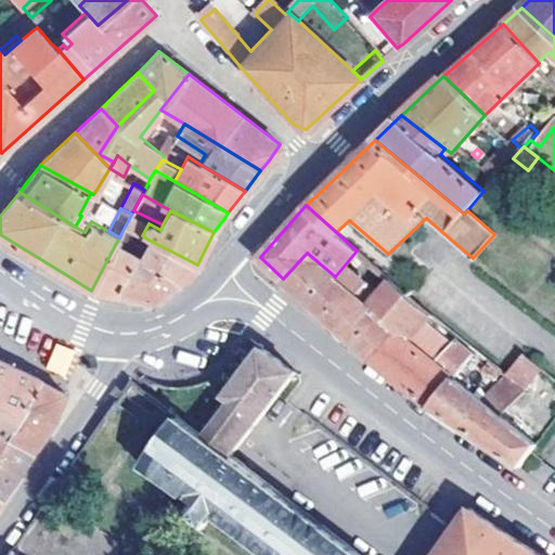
[(125,227),(142,235),(149,223),(131,215),(125,227)]
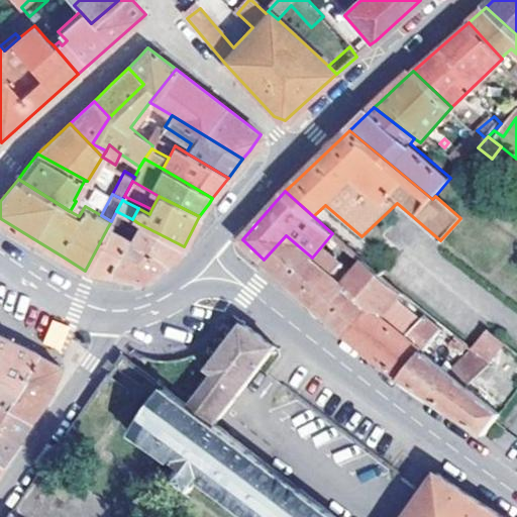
[(76,201),(70,211),(79,216),(85,206),(76,201)]
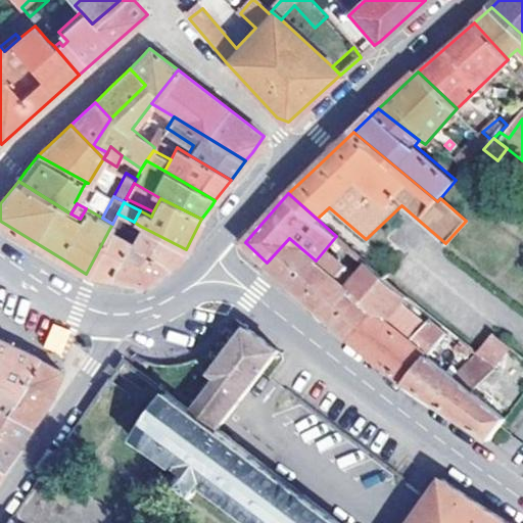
[(134,237),(140,226),(134,222),(117,214),(112,224),(108,231),(117,236),(121,230),(134,237)]
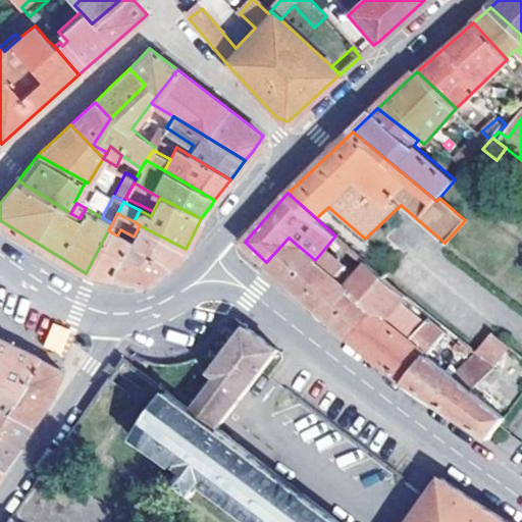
[(184,252),(186,249),(140,225),(134,237),(129,244),(133,245),(165,266),(175,258),(184,252)]
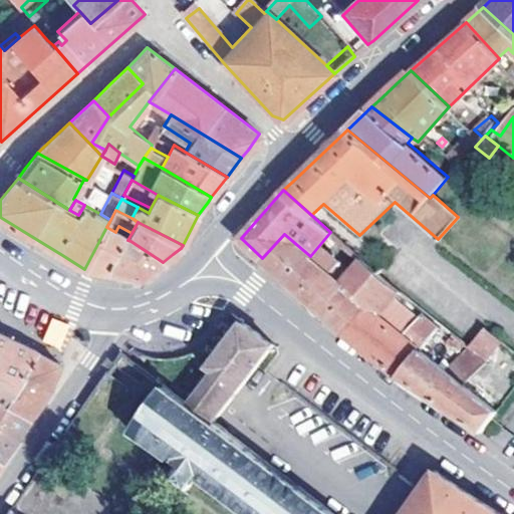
[(84,269),(112,273),(131,241),(127,240),(115,232),(106,227),(84,269)]
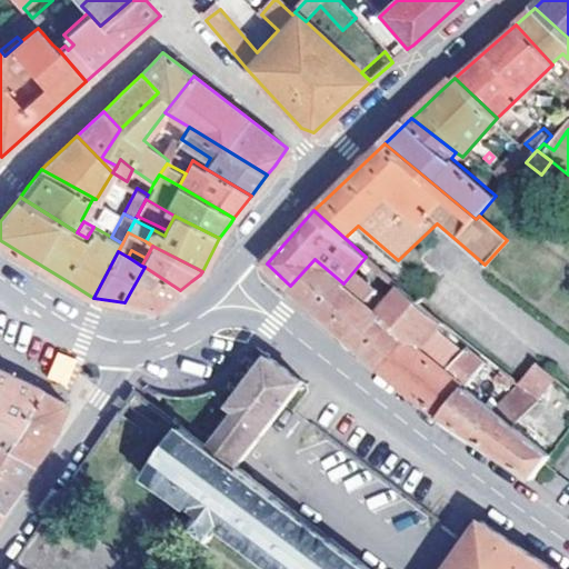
[(377,310),(370,305),(351,289),(343,283),(315,259),(290,286),(336,326),(383,367),(407,338),(420,348),(443,322),(398,285),(377,310)]
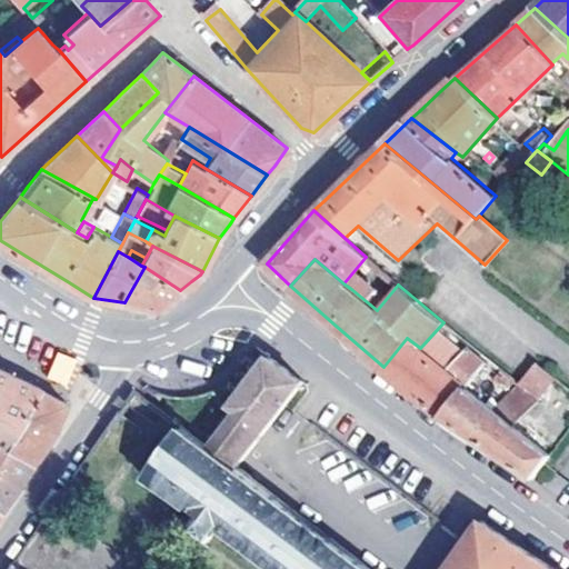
[(145,267),(125,302),(133,303),(158,308),(170,298),(180,290),(145,267)]
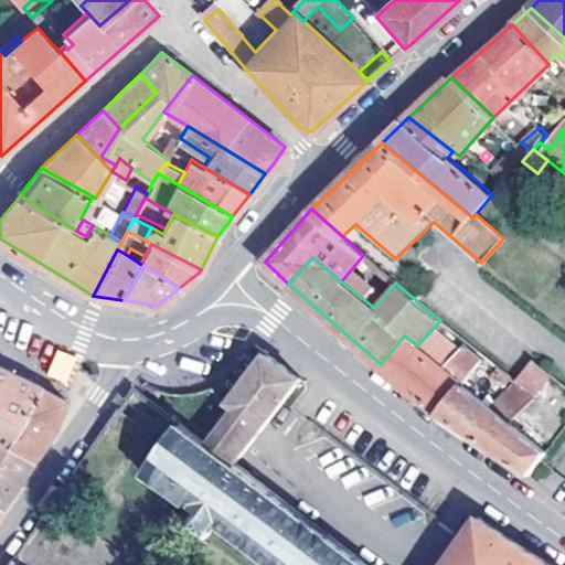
[(349,287),(368,302),(371,298),(366,295),(370,291),(355,279),(349,287)]
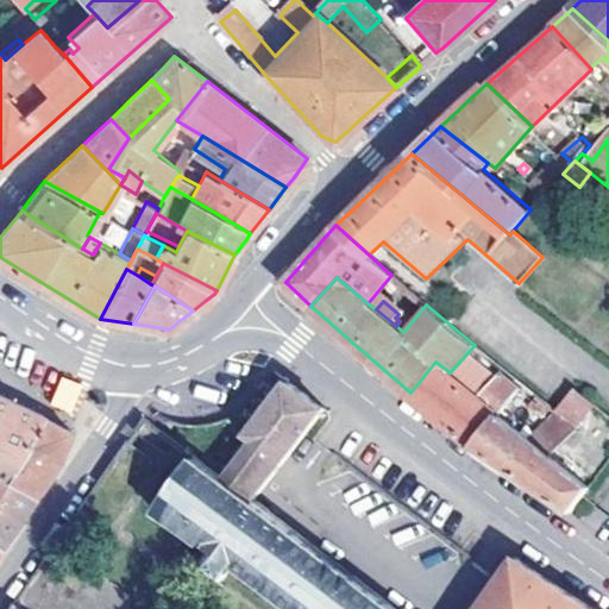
[(481,399),(504,369),(475,345),(450,372),(481,399)]
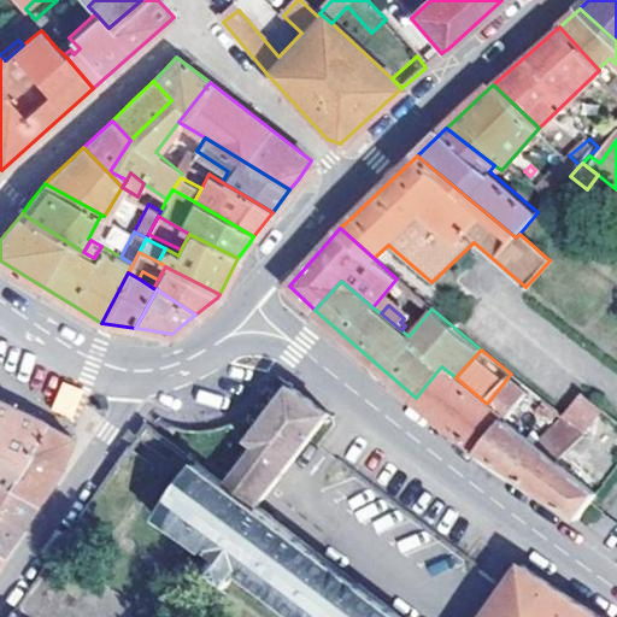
[(448,425),(481,451),(507,415),(523,425),(519,432),(563,460),(586,435),(564,418),(556,411),(544,425),(517,405),(529,389),(511,374),(487,404),(456,377),(441,366),(416,398),(448,425)]
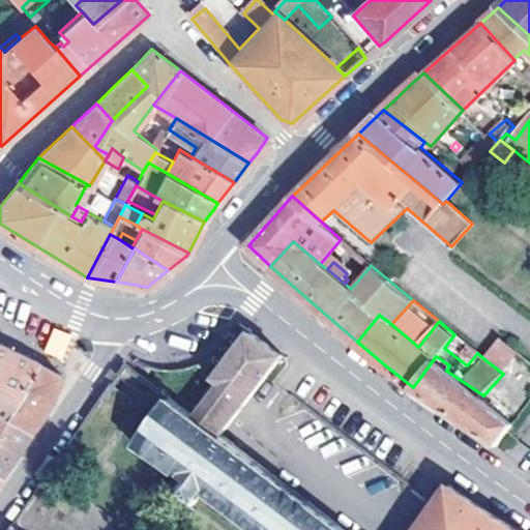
[(518,529),(450,484),(414,529),(354,529),(226,432),(284,356),(285,355),(245,325),(240,331),(248,336),(218,376),(225,381),(200,412),(174,394),(141,441),(187,473),(179,484),(202,503),(210,491),(261,529),(518,529)]
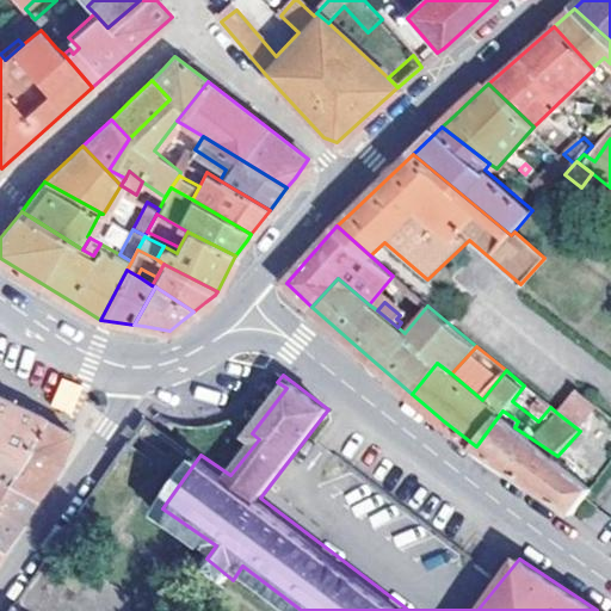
[(72,414),(81,386),(60,378),(50,407),(72,414)]
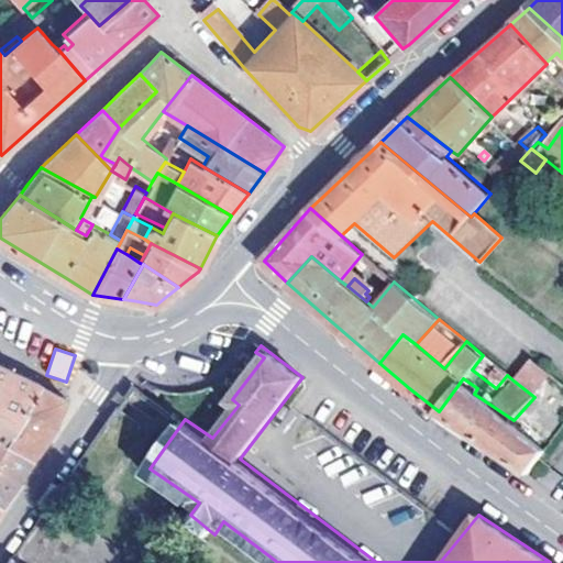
[(515,382),(534,397),(552,374),(533,359),(515,382)]
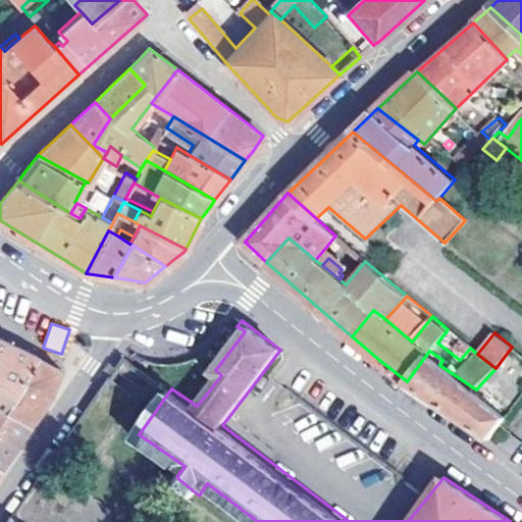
[(0,469),(31,426),(4,407),(36,356),(21,349),(0,336),(0,469)]
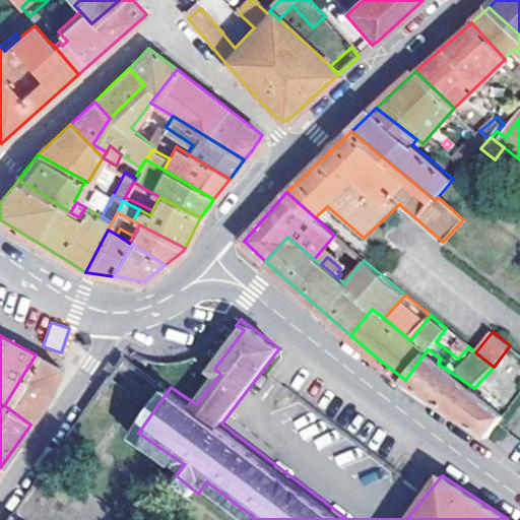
[(509,410),(474,388),(438,364),(441,359),(428,349),(405,380),(450,410),(489,436),(509,410)]
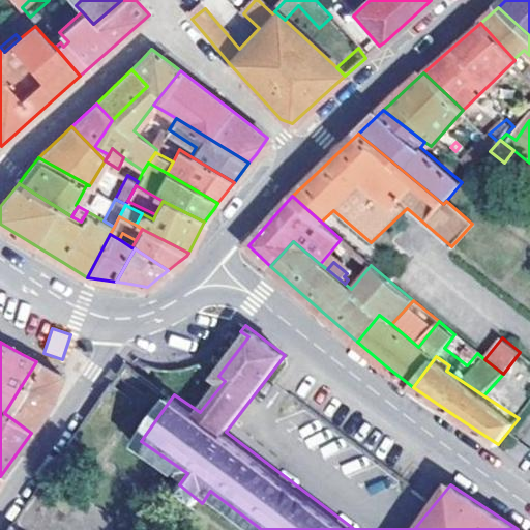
[(4,413),(31,433),(49,404),(63,376),(53,371),(36,361),(4,413)]
